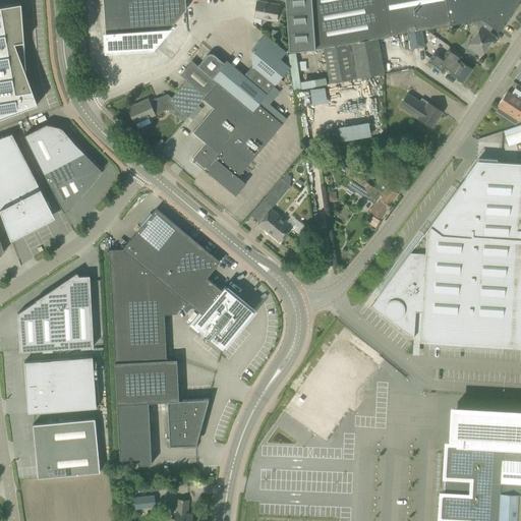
[(102,0),(105,36),(125,34),(126,49),(148,47),(147,33),(167,32),(186,9),(184,0),(102,0)]
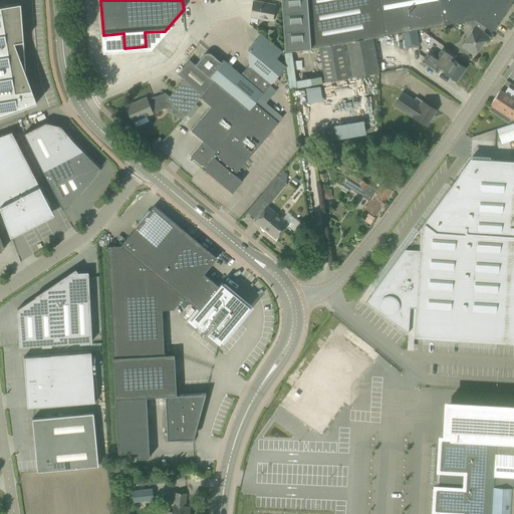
[(310,47),(306,0),(281,0),(284,49),(310,47)]
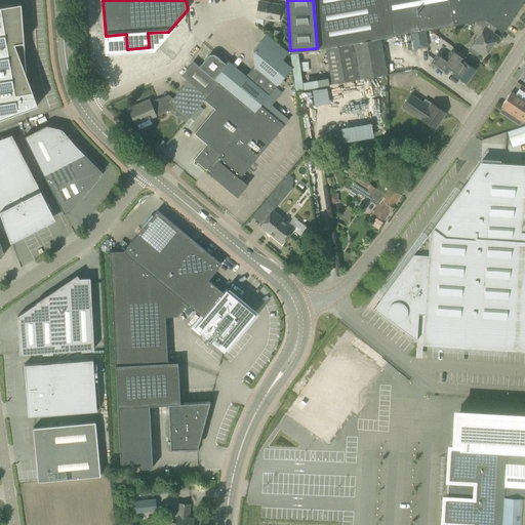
[(472,21),(474,22),(484,19),(496,28),(501,31),(523,0),(314,0),(318,45),(319,48),(378,37),(410,32),(422,29),(472,21)]
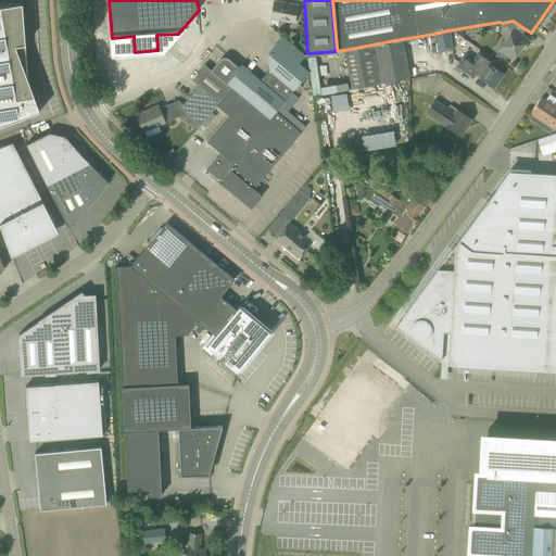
[(272,19),(281,21),(294,23),(298,5),(274,1),(272,19)]
